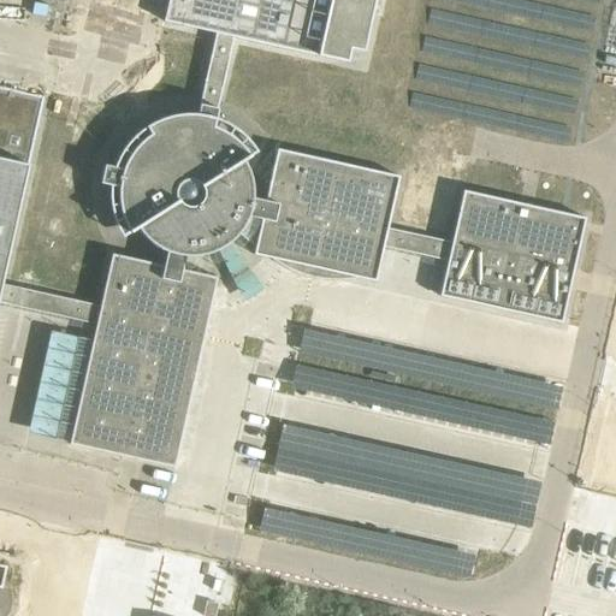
[(0,303),(3,304),(95,325),(67,444),(118,456),(137,460),(135,474),(148,478),(142,505),(217,522),(218,522),(241,528),(250,485),(227,480),(225,480),(173,468),(215,278),(181,270),(183,261),(194,258),(205,254),(215,250),(219,256),(231,249),(227,243),(230,240),(234,237),(237,234),(254,247),(252,255),(270,259),(289,271),(312,278),(335,280),(357,278),(374,283),(383,248),(446,261),(438,296),(561,324),(585,218),(462,191),(450,243),(386,229),(398,177),(276,149),(264,201),(250,197),(250,185),(247,173),(242,161),(256,153),(246,138),(231,126),(214,119),(217,108),(231,43),(232,37),(345,63),(349,48),(355,49),(360,51),(361,52),(362,49),(369,15),(372,0),(166,0),(161,22),(214,33),(213,40),(199,105),(193,131),(176,132),(161,137),(148,146),(137,158),(130,153),(126,158),(124,164),(122,169),(102,165),(99,184),(117,188),(117,194),(117,200),(118,206),(126,205),(128,212),(131,219),(135,226),(126,231),(129,234),(136,229),(149,243),(165,253),(163,266),(111,254),(99,306),(1,284),(23,188),(43,98),(0,87),(0,303)]
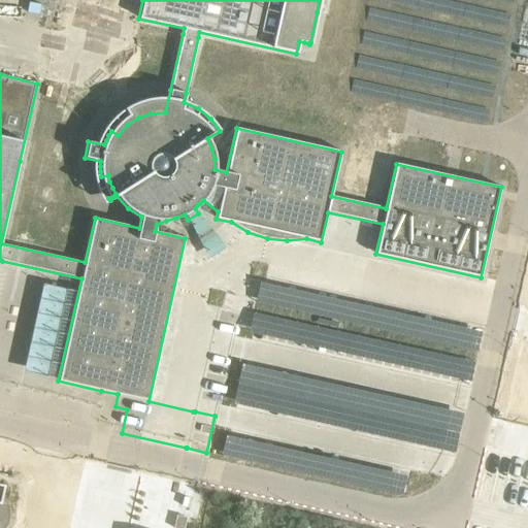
[(409,312),(261,284),(257,307),(253,326),(264,328),(265,324),(274,326),(272,339),(401,365),(406,339),(403,339),(409,312)]
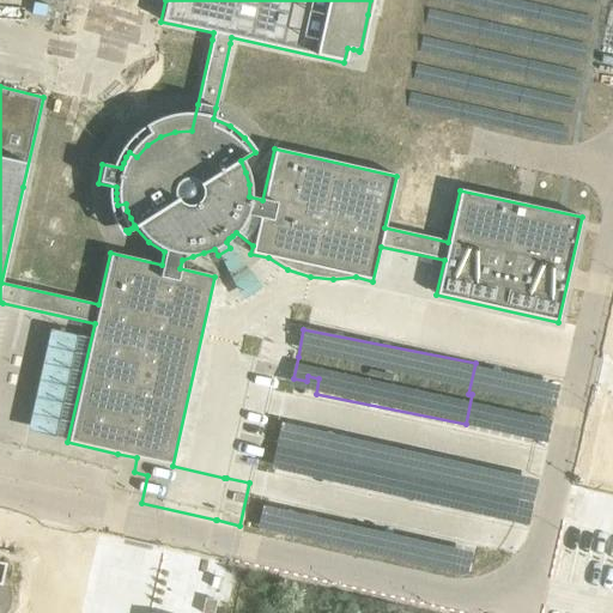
[(280,424),(271,471),(528,522),(538,475),(280,424)]
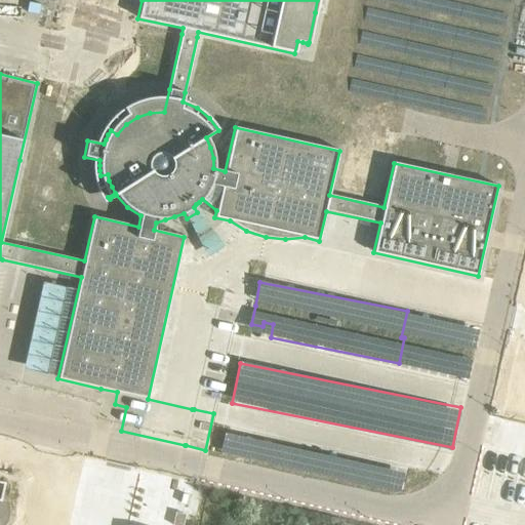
[(397,487),(400,469),(226,434),(221,452),(377,483),(397,487)]
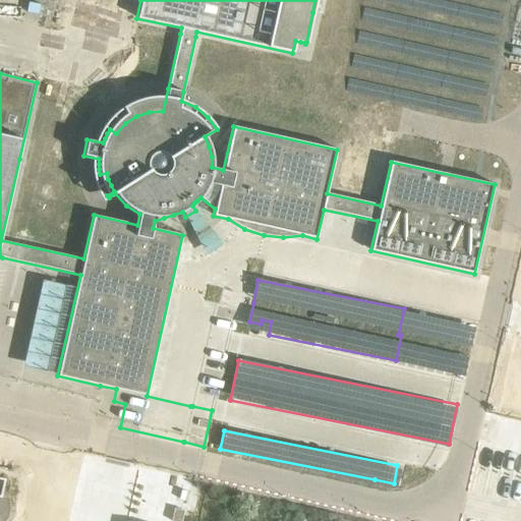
[(2,491),(5,479),(0,477),(0,520),(4,520),(8,515),(9,507),(7,499),(2,491)]
